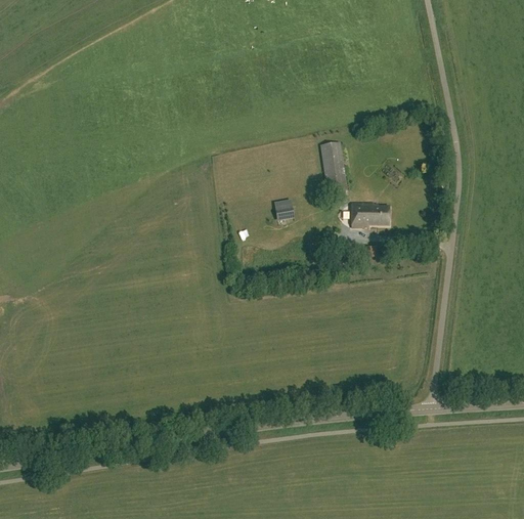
[(346,186),(340,140),(319,142),(326,189),(346,186)]
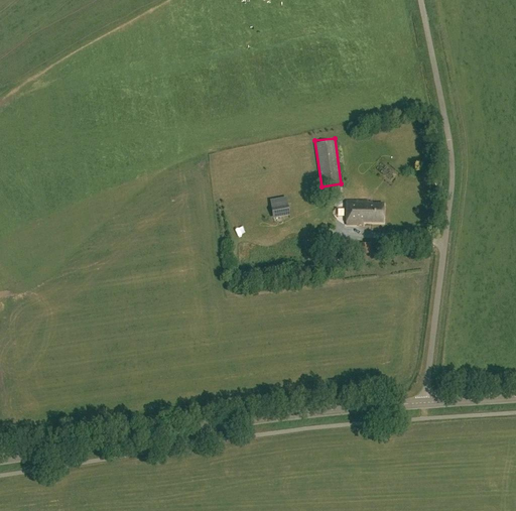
[(376,166),(385,174),(393,166),(384,157),(376,166)]
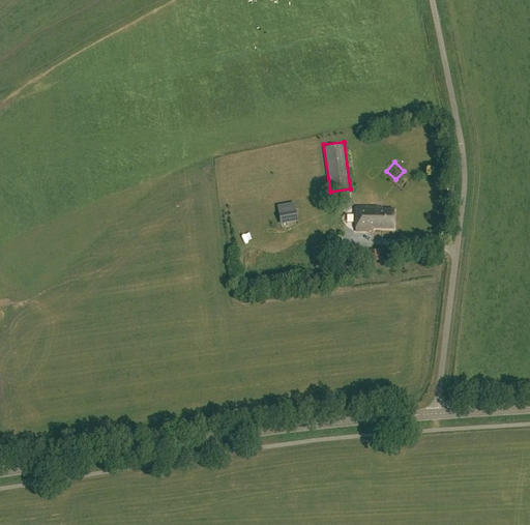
[(378,204),(354,203),(354,227),(373,227),(373,224),(393,224),(393,206),(378,205),(378,204)]
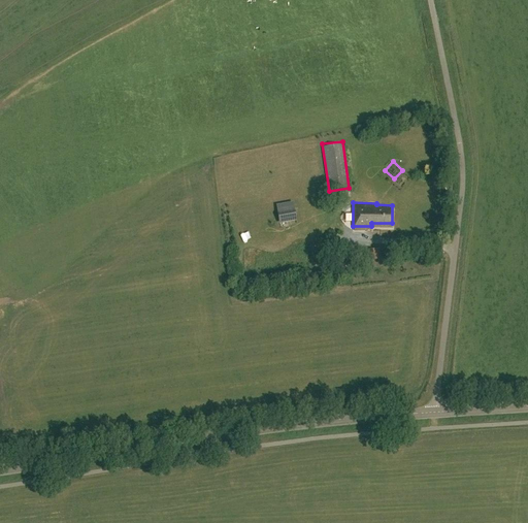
[(296,217),(294,205),(277,207),(279,219),(296,217)]
